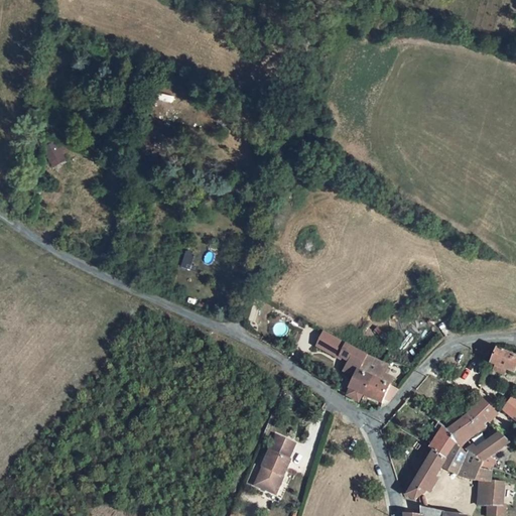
[(57,140),(43,145),(51,165),(65,160),(57,140)]
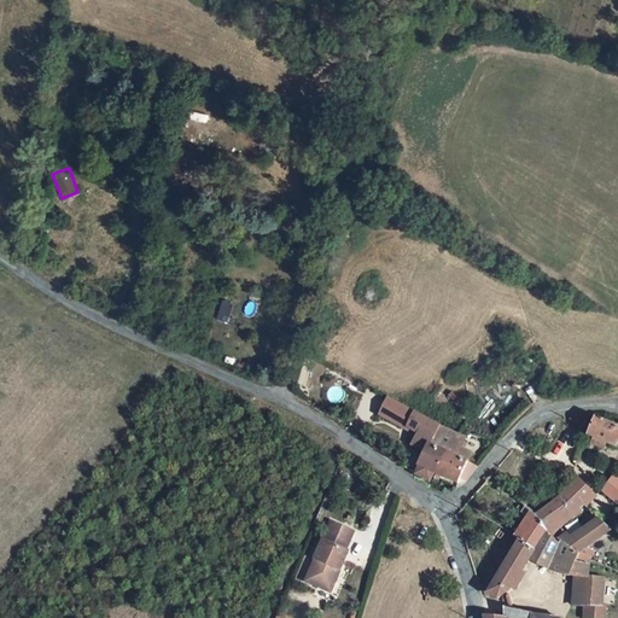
[(462,437),(385,394),(375,413),(402,427),(404,424),(429,437),(414,470),(430,479),(431,476),(447,484),(454,481),(460,476),(470,453),(459,447),(462,437)]
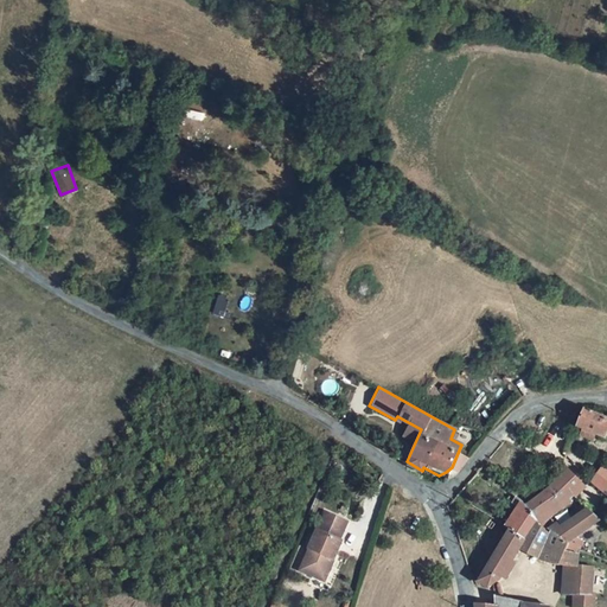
[(606,426),(606,419),(582,410),(576,428),(582,429),(579,438),(589,441),(593,434),(604,438),(606,426)]
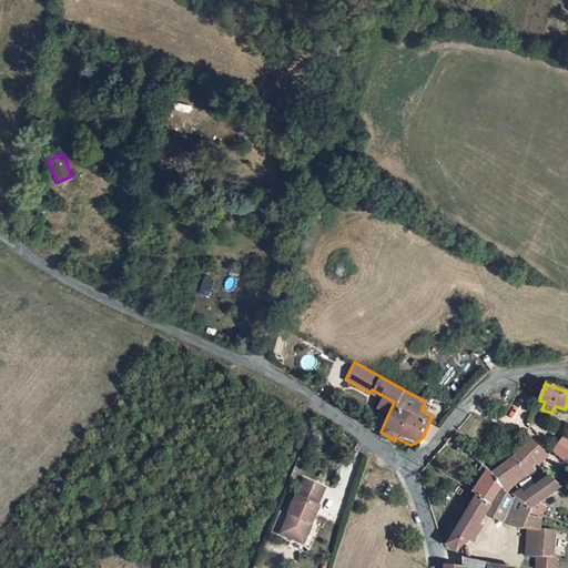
[(567,455),(567,440),(561,437),(551,450),(565,462),(567,455)]
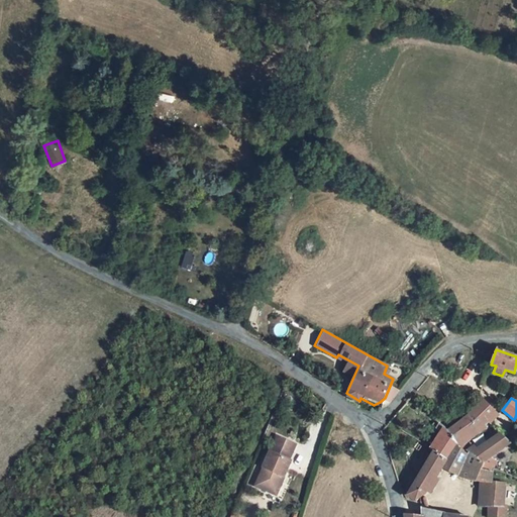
[(495,415),(482,401),(447,430),(437,422),(434,427),(436,430),(427,448),(433,452),(409,497),(417,501),(424,493),(438,470),(484,482),(484,507),(491,507),(491,512),(494,516),(508,516),(508,506),(506,505),(506,484),(493,483),(493,470),(489,476),(482,473),(484,467),(469,454),(471,448),(464,444),(495,415)]
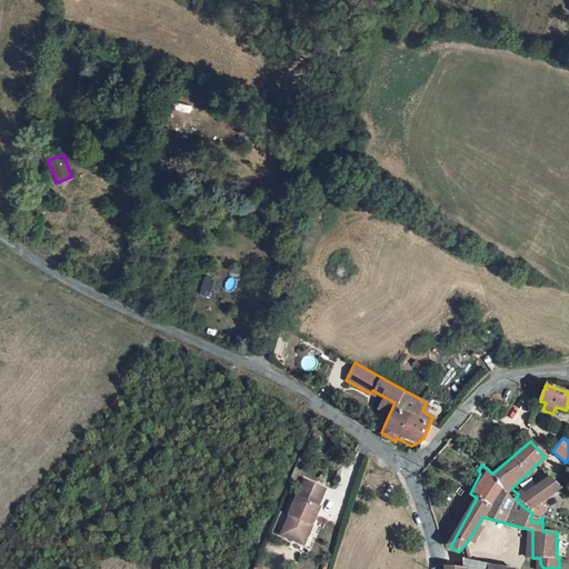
[(333,502),(311,493),(296,531),(319,540),(333,502)]
